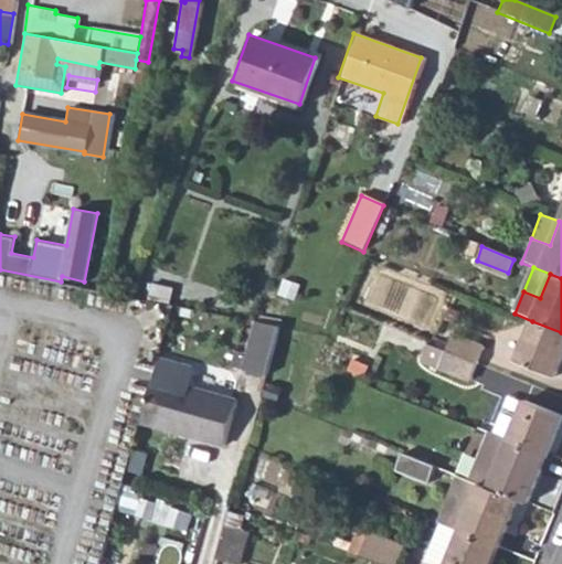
[(561,357),(561,332),(532,321),(517,361),(554,376),(561,357)]
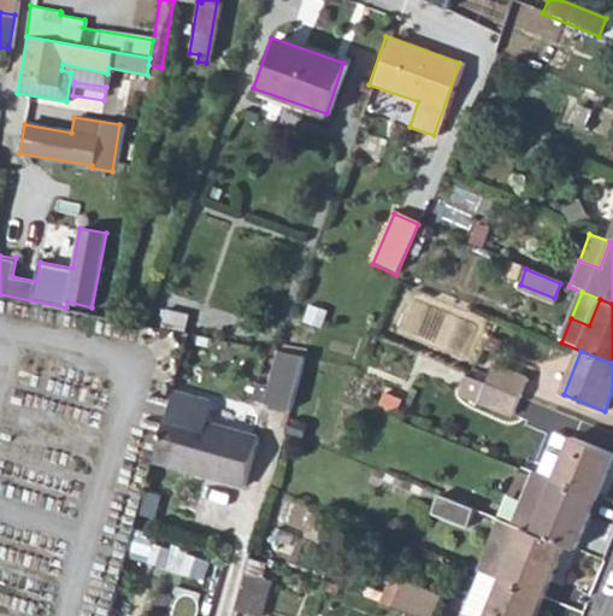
[(284,352),(270,405),(295,411),(312,358),(284,352)]
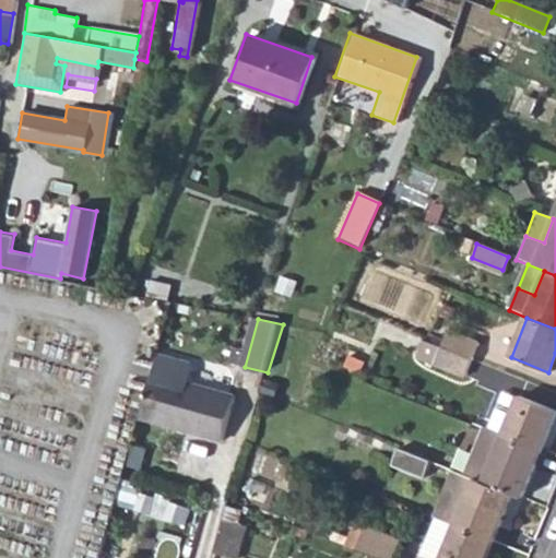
[(445,331),(439,346),(471,359),(476,343),(445,331)]
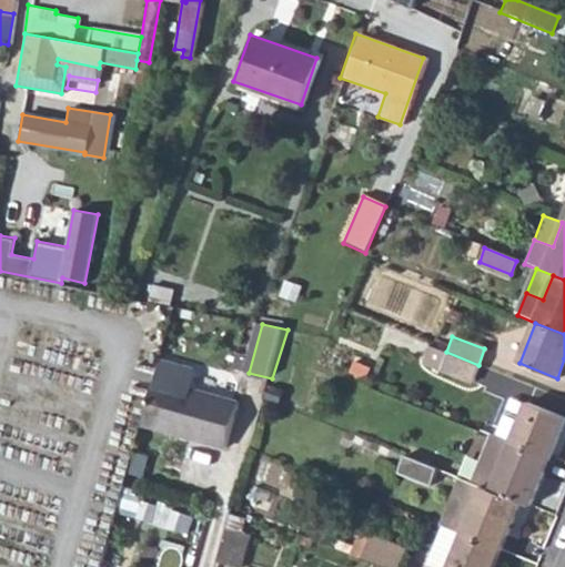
[(478,365),(446,352),(441,370),(472,383),(478,365)]
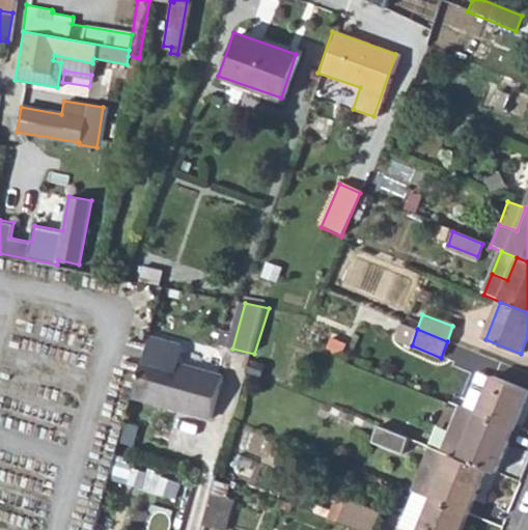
[(142,356),(131,397),(212,420),(224,379),(179,366),(183,352),(179,345),(147,337),(142,356)]
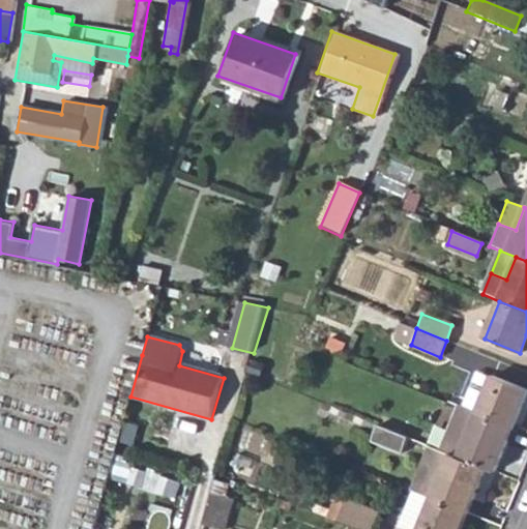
[(475,372),(463,407),(476,413),(490,377),(475,372)]
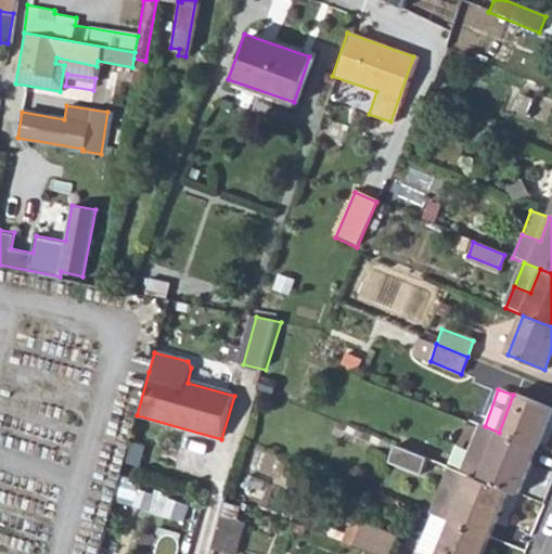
[(513,395),(499,433),(537,448),(551,412),(551,408),(514,394),(513,395)]
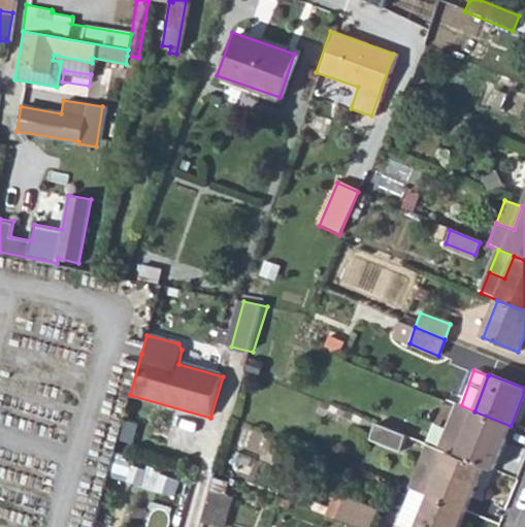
[(458,405),(450,427),(466,433),(474,412),(461,405),(458,405)]
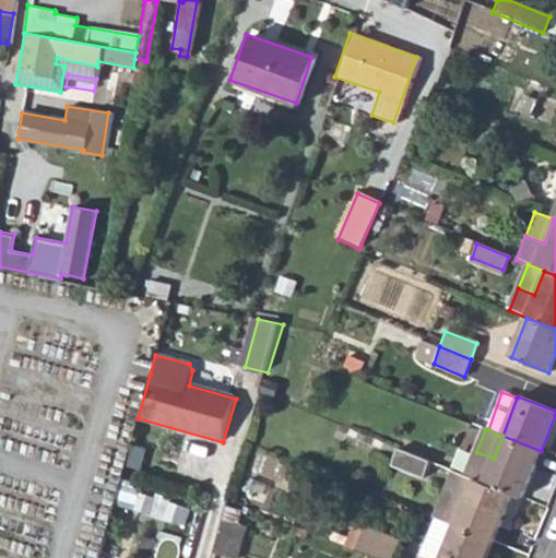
[(476,452),(466,475),(473,477),(511,493),(523,498),(541,451),(503,436),(494,459),(476,452)]
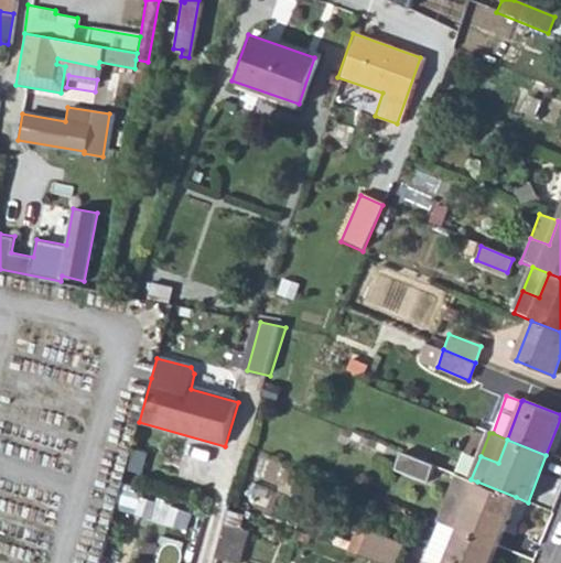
[(395,465),(427,478),(434,461),(402,447),(395,465)]
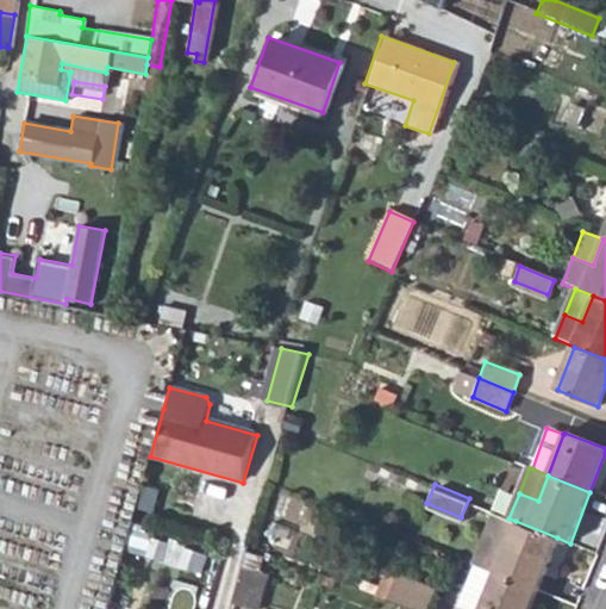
[(504,550),(494,573),(536,589),(557,538),(516,521),(508,519),(493,513),(482,540),(504,550)]
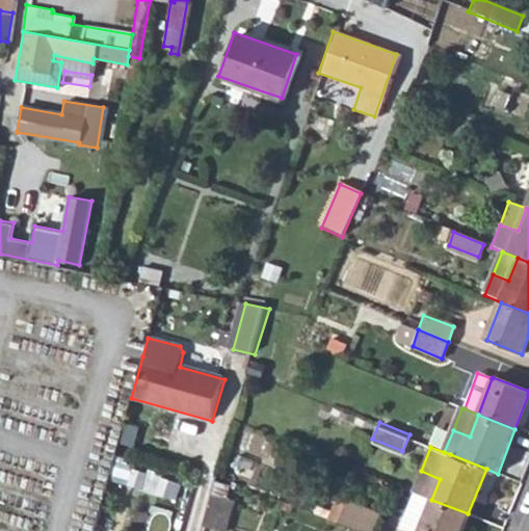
[(125,456),(117,476),(173,496),(180,476),(125,456)]
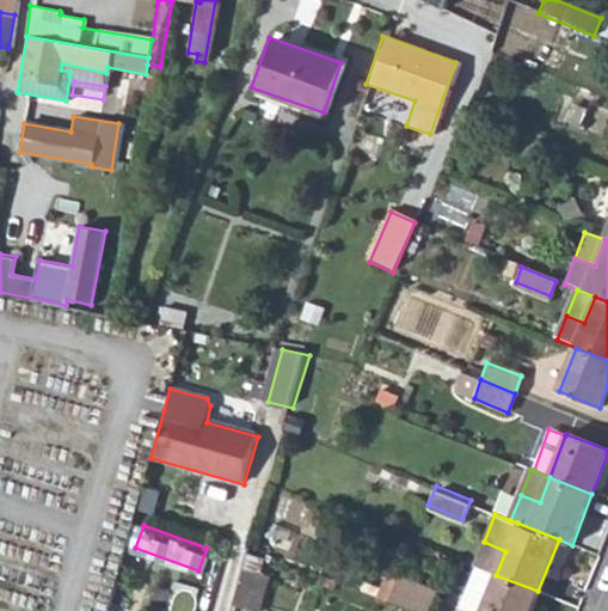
[(505,551),(484,542),(474,566),(496,575),(505,551)]
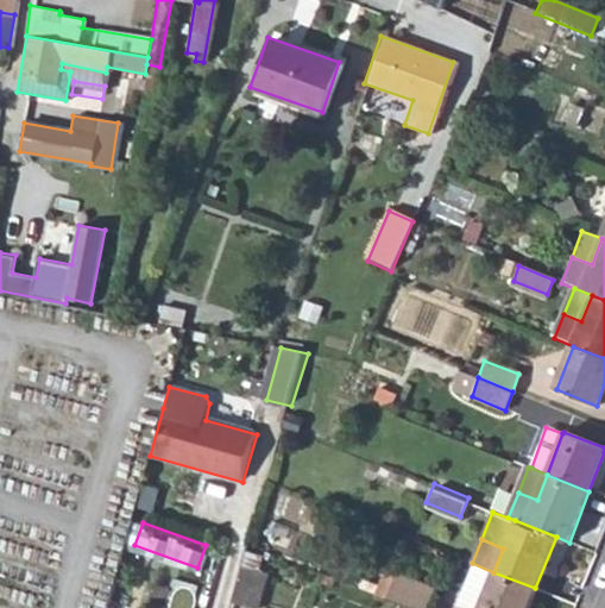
[(244,566),(234,602),(252,607),(259,607),(271,574),(244,566)]
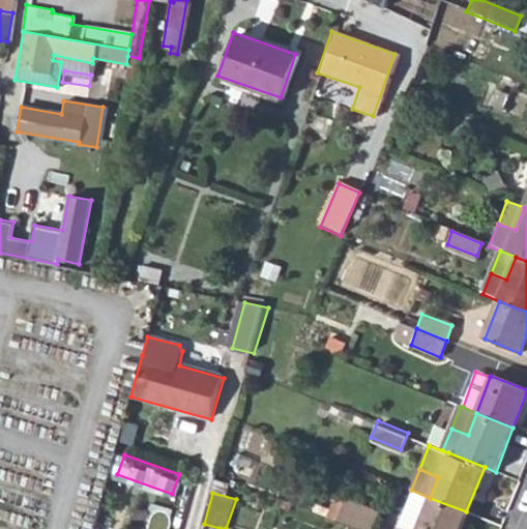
[(459,528),(466,511),(430,498),(417,528),(459,528)]
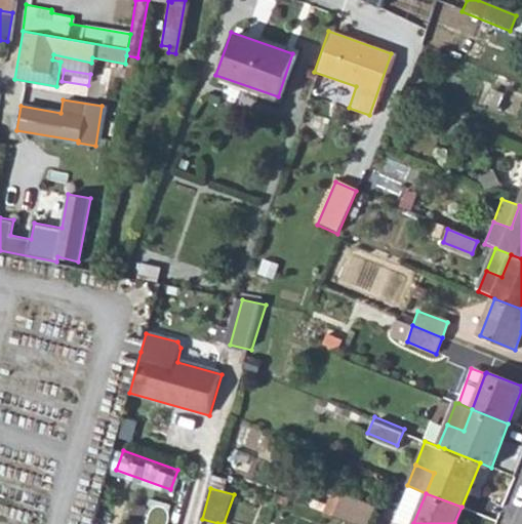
[(351,507),(344,521),(352,523),(374,523),(376,518),(351,507)]
